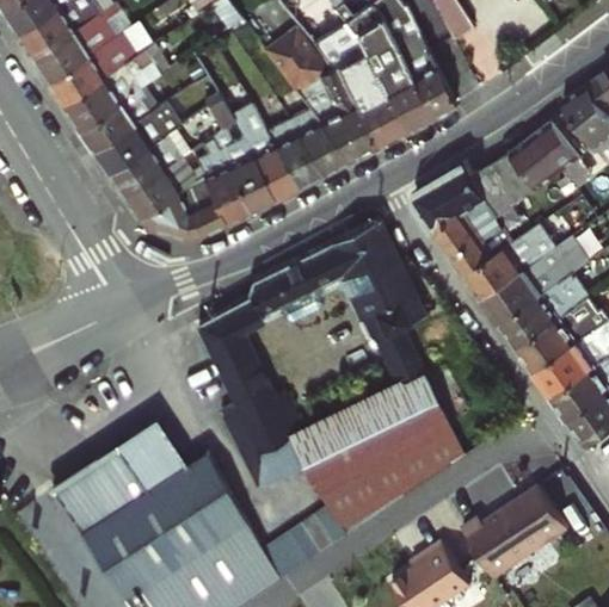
[(12,0),(0,8),(0,13),(12,32),(62,0),(12,0)]
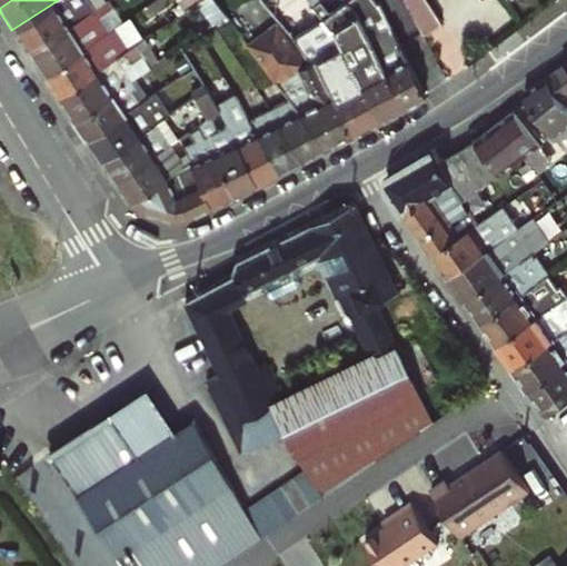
[(26,52),(79,18),(69,3),(73,0),(58,0),(11,30),(26,52)]
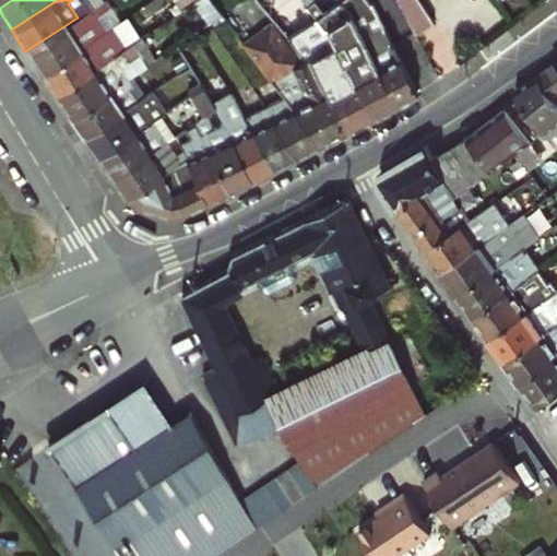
[(96,35),(122,19),(109,0),(94,11),(98,18),(89,24),(96,35)]
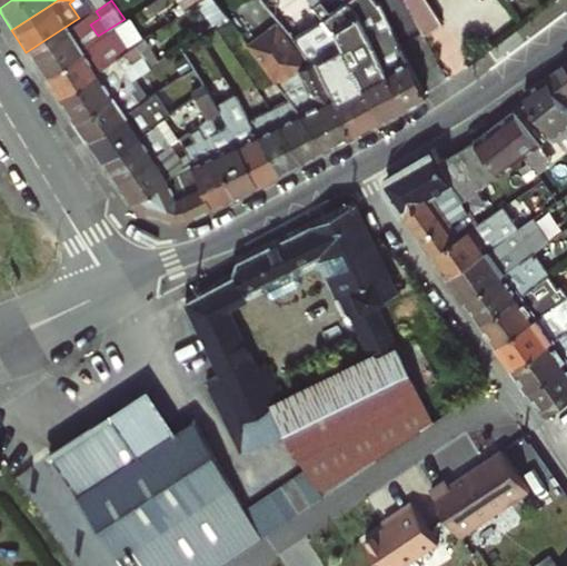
[(222,18),(208,0),(199,0),(195,3),(204,17),(198,20),(202,30),(207,27),(222,18)]
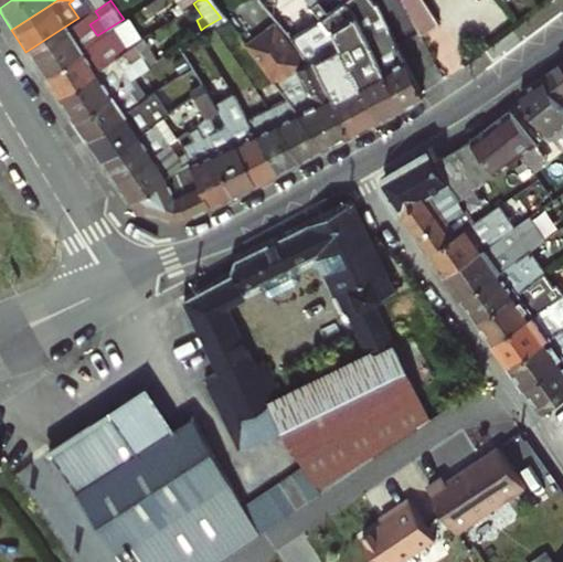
[(340,14),(331,0),(317,0),(330,20),(340,14)]
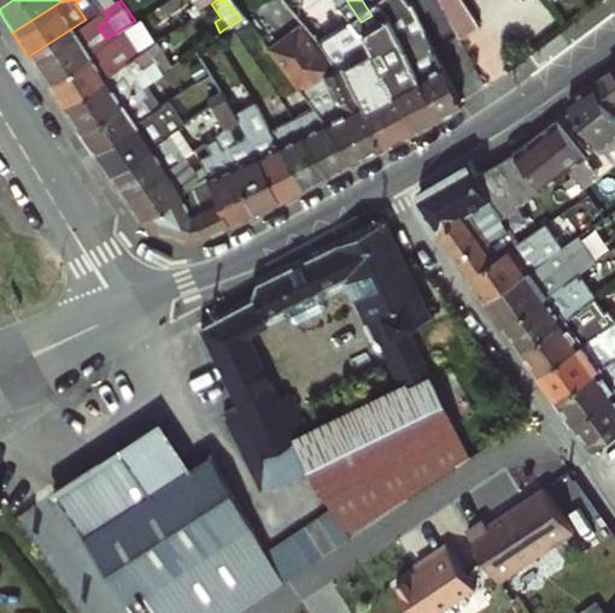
[(429,0),(446,39),(452,36),(472,27),(460,0),(429,0)]
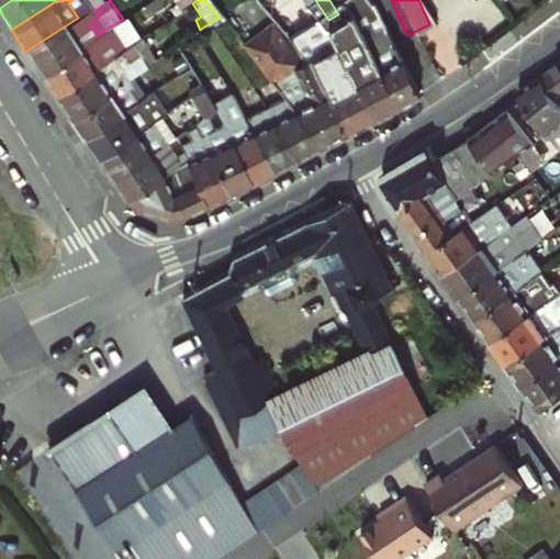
[(370,35),(381,30),(370,8),(367,8),(362,3),(351,8),(367,37),(370,35)]
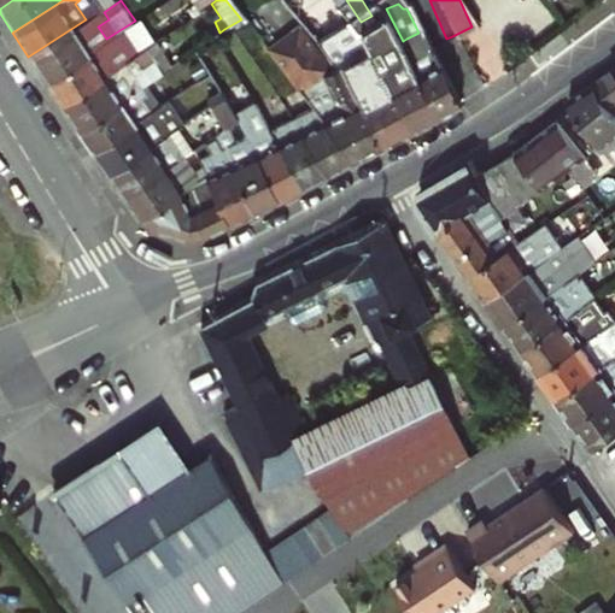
[(297,5),(286,13),(299,31),(310,22),(297,5)]
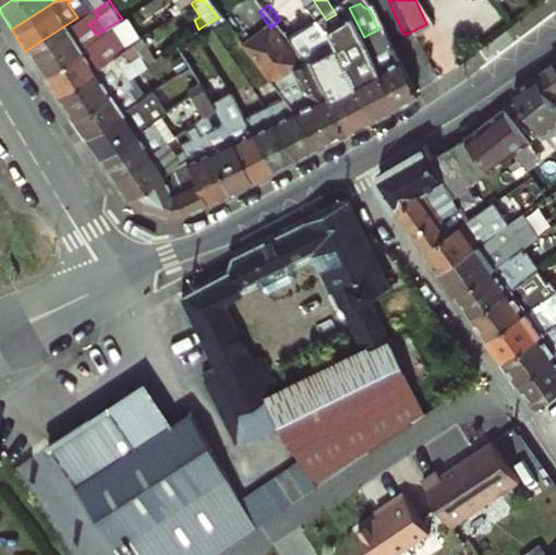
[(39,72),(92,38),(77,17),(25,51),(39,72)]
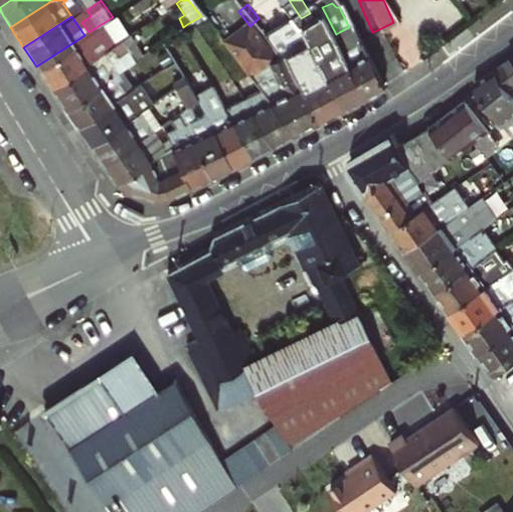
[(283,91),(265,100),(293,135),(315,123),(295,84),(280,55),(275,58),(271,59),(243,26),(221,42),(250,80),(262,74),(259,68),(265,65),(277,88),(282,90),(283,91)]
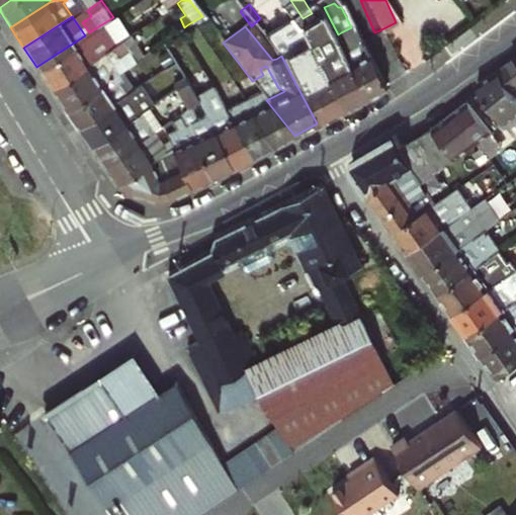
[(363,99),(382,89),(351,27),(341,32),(348,46),(339,51),(363,99)]
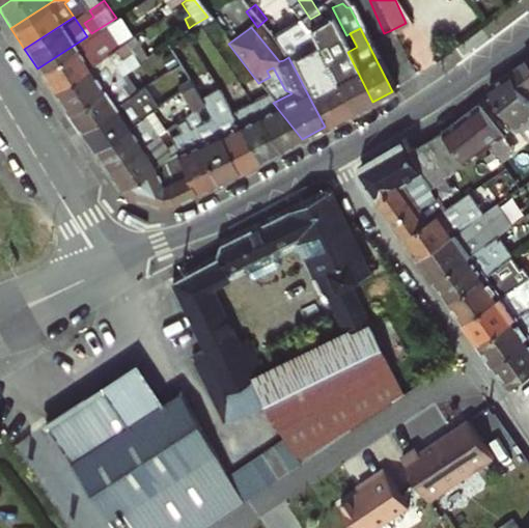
[(334,54),(345,48),(337,32),(327,37),(334,54)]
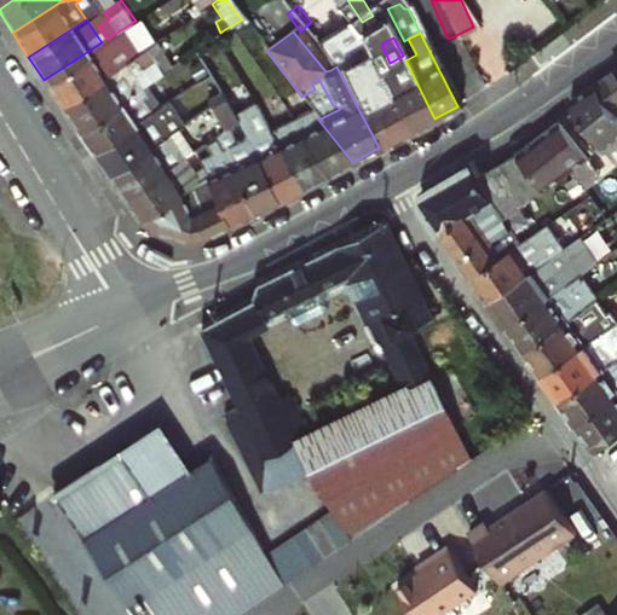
[(407,133),(365,52),(361,40),(335,52),(341,64),(347,62),(355,82),(372,92),(355,102),(379,148),(407,133)]
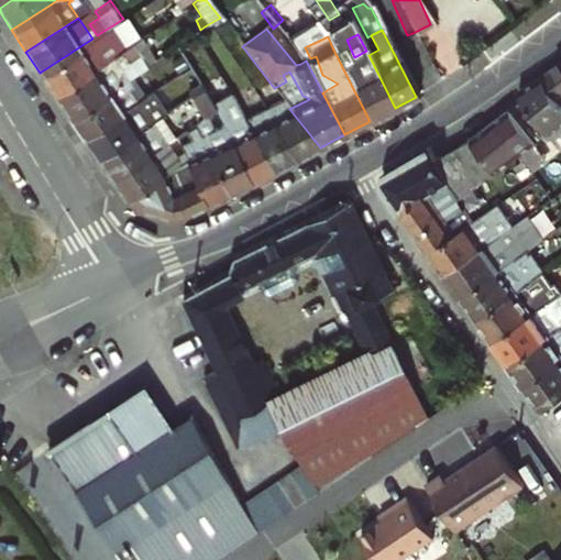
[(54,95),(106,61),(92,39),(40,73),(54,95)]
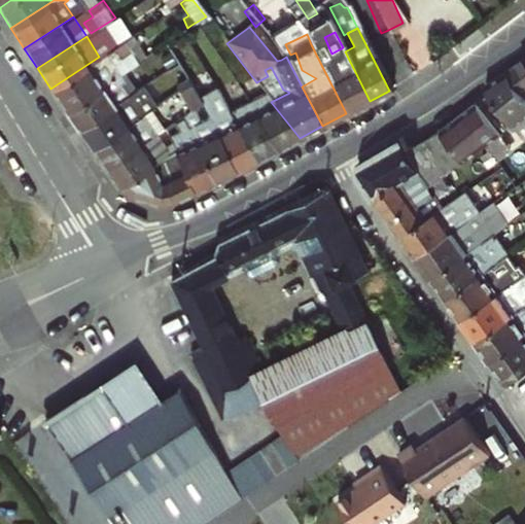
[(64,109),(112,76),(135,61),(128,50),(135,46),(129,37),(99,57),(50,89),(64,109)]
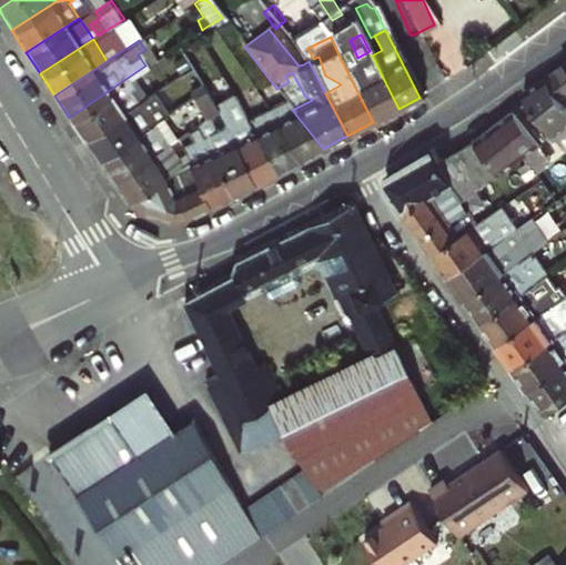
[(373,122),(398,109),(372,56),(370,51),(357,58),(350,40),(335,48),(373,122)]
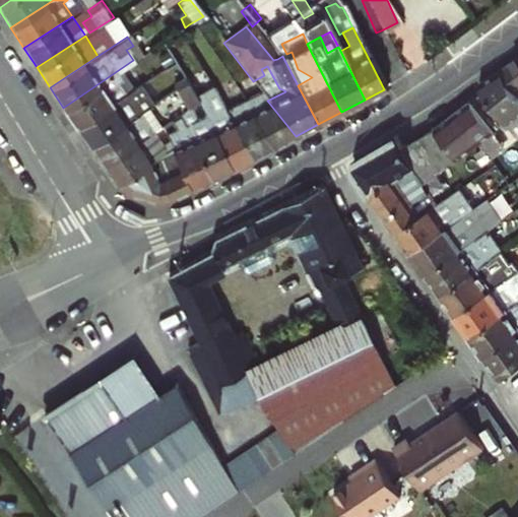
[(298,69),(292,52),(286,54),(282,56),(298,85),(312,77),(298,69)]
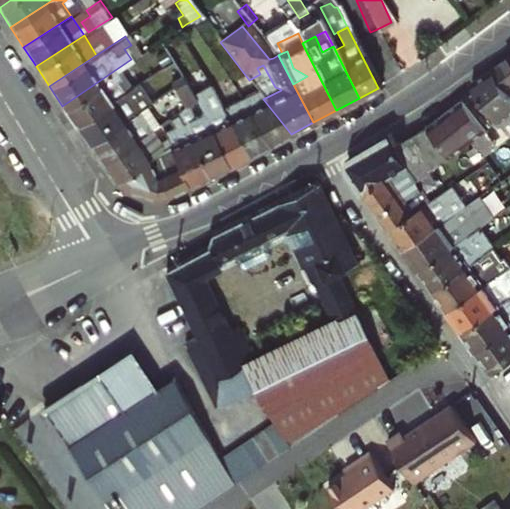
[(509,97),(509,57),(491,71),(509,97)]
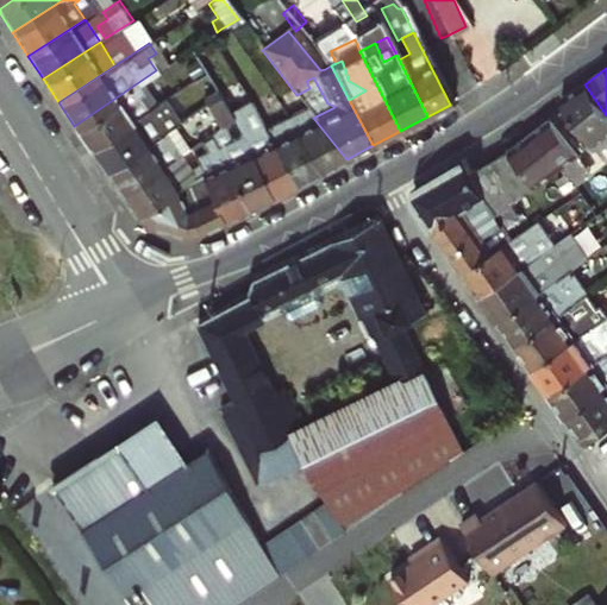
[(216,96),(202,74),(191,82),(204,105),(216,96)]
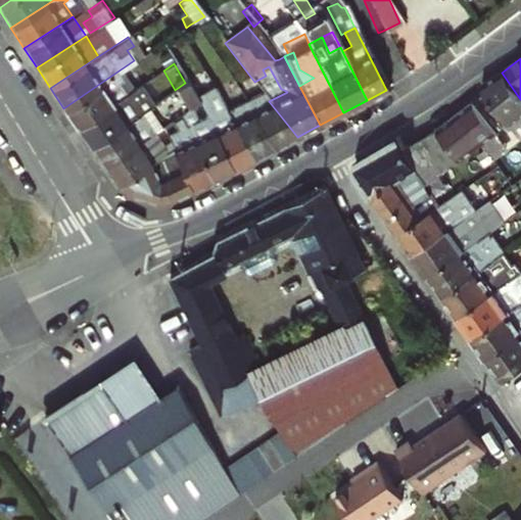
[(481,87),(486,94),(509,127),(520,117),(520,99),(502,73),(481,87)]
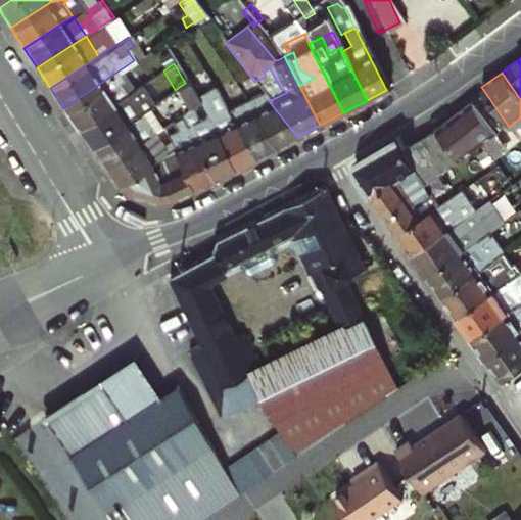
[(76,129),(125,96),(111,76),(63,108),(76,129)]
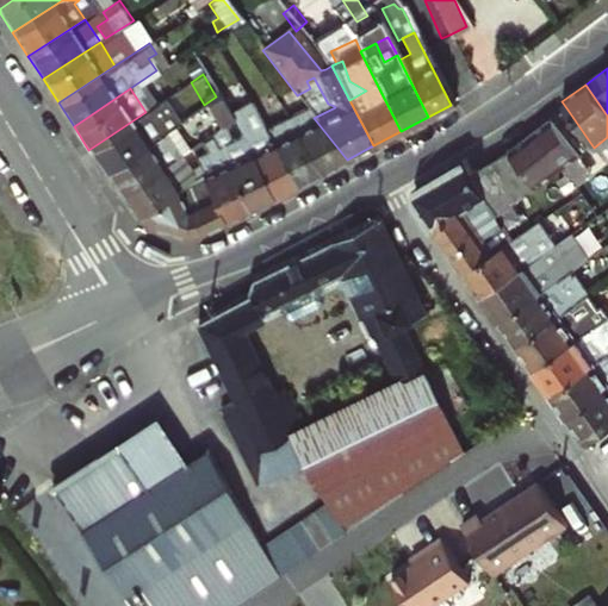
[(228,116),(216,97),(204,105),(217,127),(229,118),(228,116)]
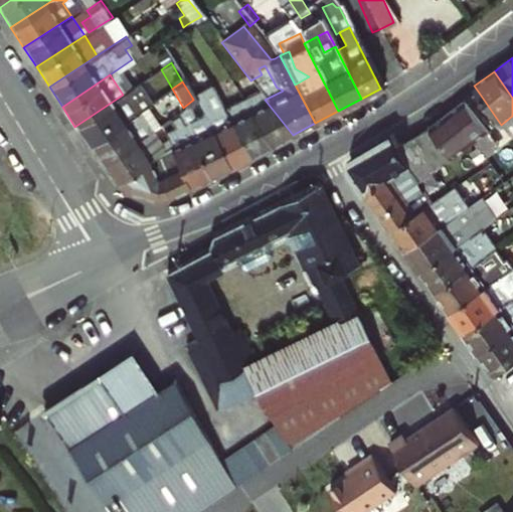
[(138,84),(123,95),(74,127),(87,145),(135,113),(128,102),(143,92),(138,84)]
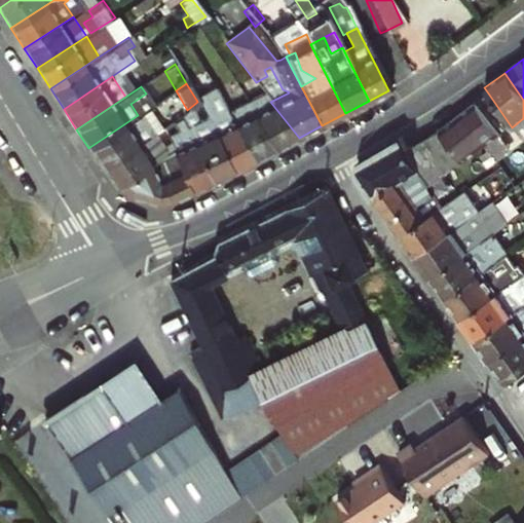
[(264,92),(246,102),(250,108),(275,150),(299,138),(270,102),(264,92)]
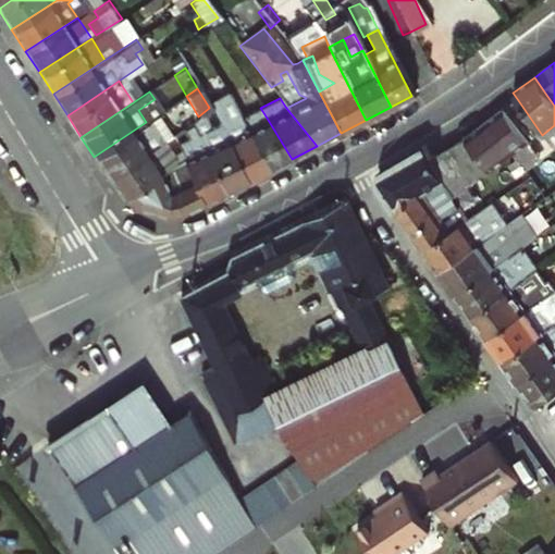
[(209,108),(218,124),(246,181),(268,171),(243,117),(235,120),(229,106),(224,107),(221,100),(208,106),(209,108)]
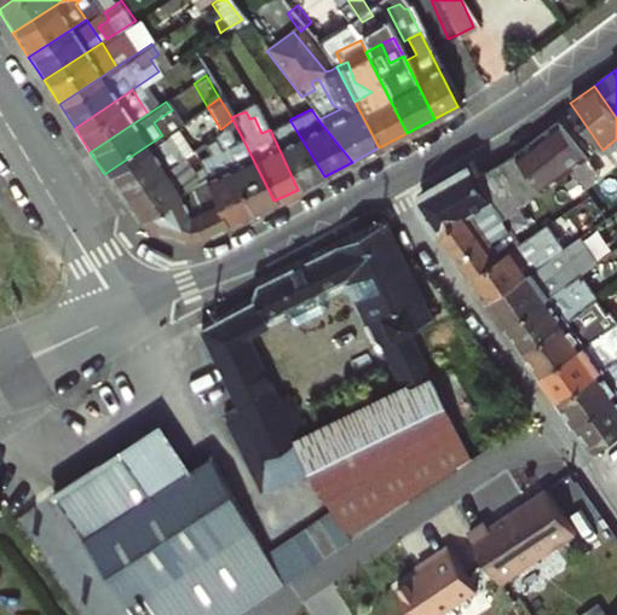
[(576,111),(560,122),(587,162),(604,151),(603,150),(576,111)]
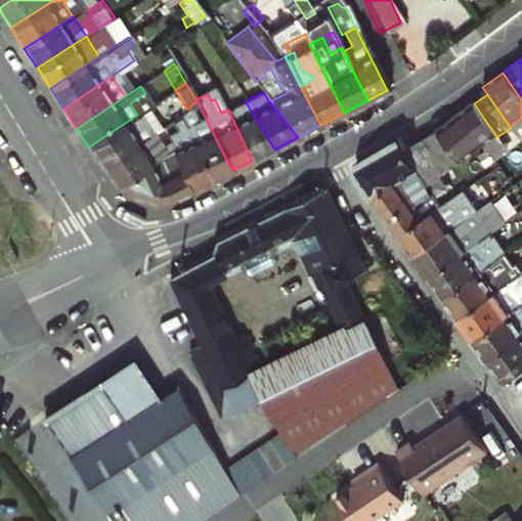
[(245,101),(228,110),(252,161),(262,156),(274,149),(249,107),(245,101)]
